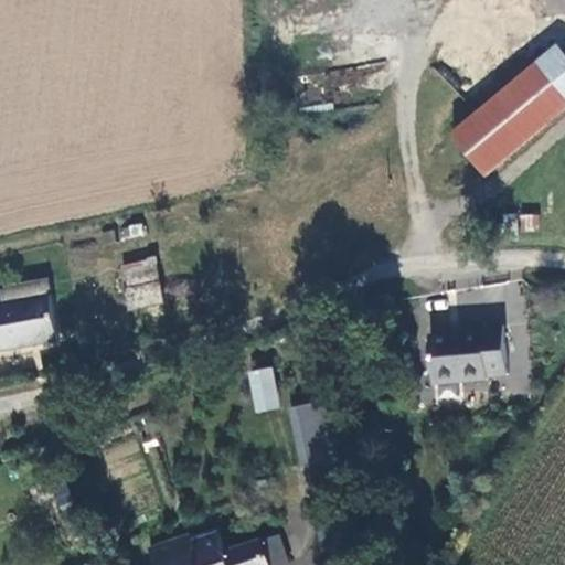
[(564,0),(553,0),(554,16),(564,14),(564,0)]
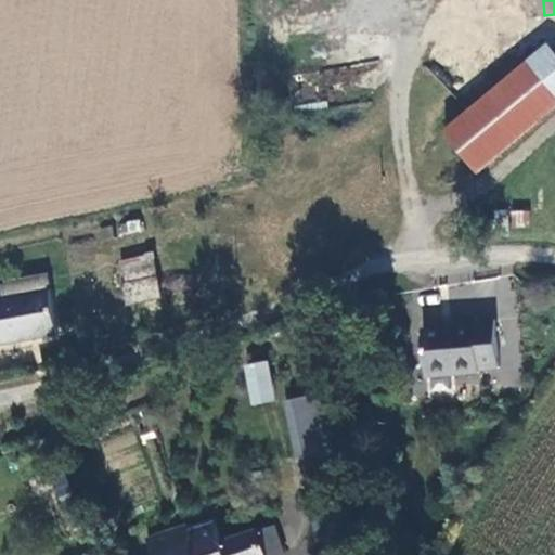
[(480,172),(487,167),(554,111),(554,41),(447,132),(480,172)]
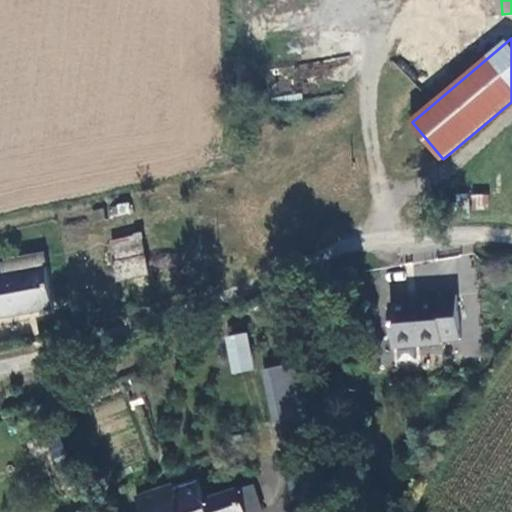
[(471,210),(488,210),(488,194),(471,194),(471,210)]
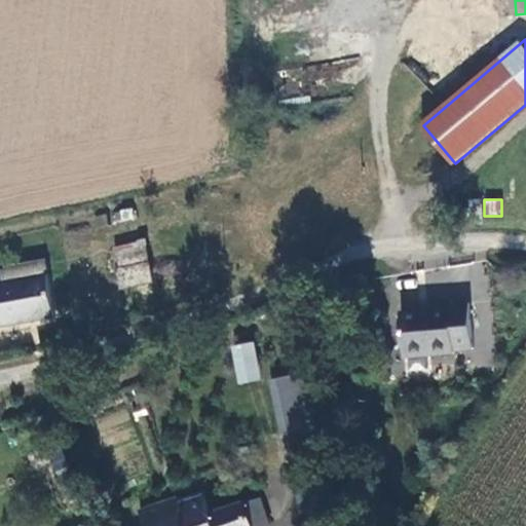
[(154,282),(146,246),(117,252),(124,288),(154,282)]
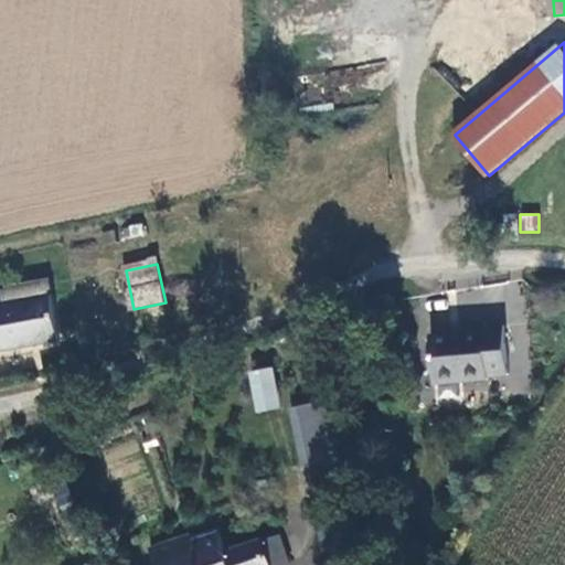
[(4,304),(0,305),(0,356),(63,344),(53,294),(50,278),(1,289),(4,304)]
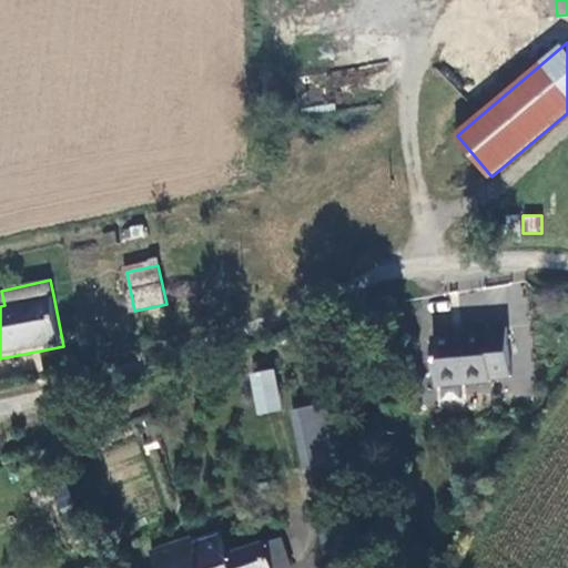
[(493,379),(513,377),(509,328),(487,330),(487,333),(467,334),(467,337),(435,340),(438,383),(466,382),(467,384),(493,382),(493,379)]
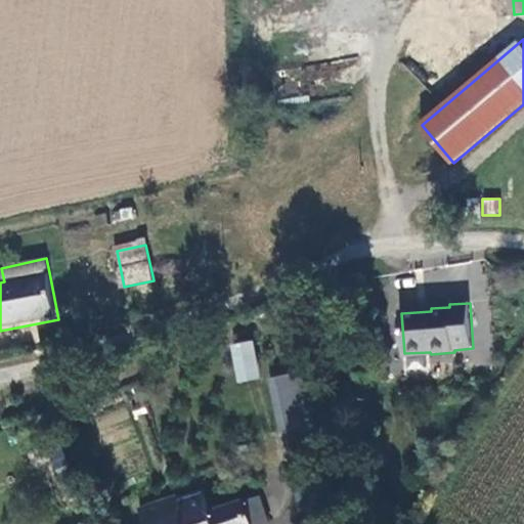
[(235,383),(259,379),(252,340),(228,343),(235,383)]
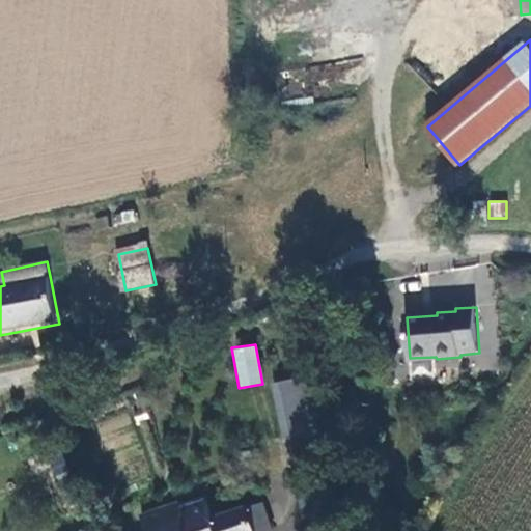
[(316,375),(276,385),(292,454),(332,446),(316,375)]
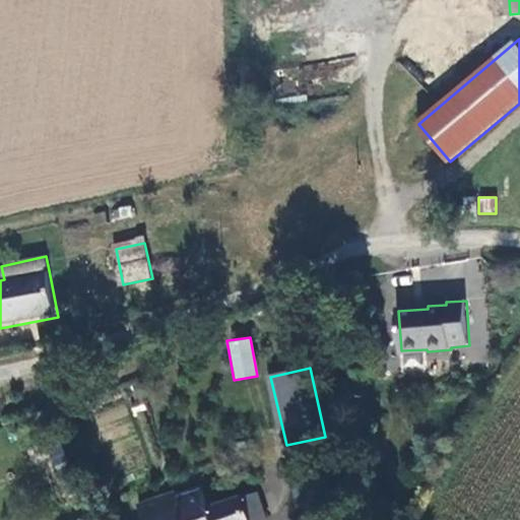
[(50,402),(40,407),(64,468),(65,467),(74,490),(85,484),(50,402)]
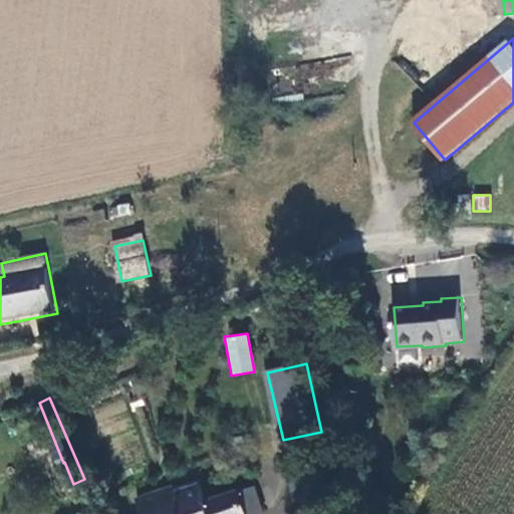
[(265,513),(256,487),(208,504),(199,479),(171,488),(137,500),(141,513),(265,513)]
